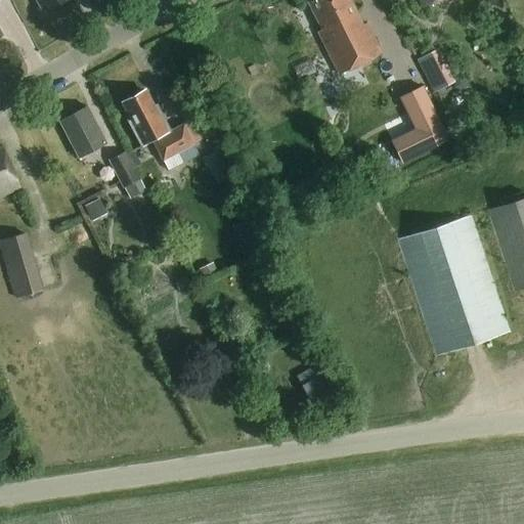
[(68,0),(67,0),(35,0),(42,11),(58,2),(61,4),(68,0)]
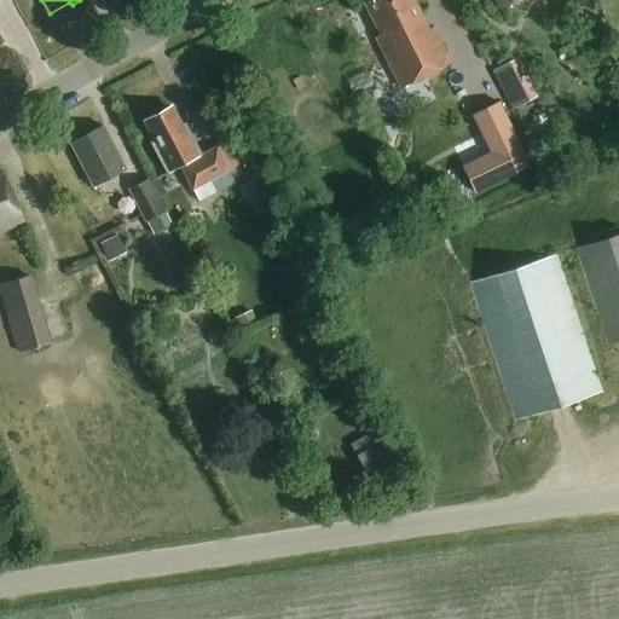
[(400,90),(451,64),(433,28),(427,32),(411,0),(374,0),(366,4),(382,36),(376,39),(400,90)]
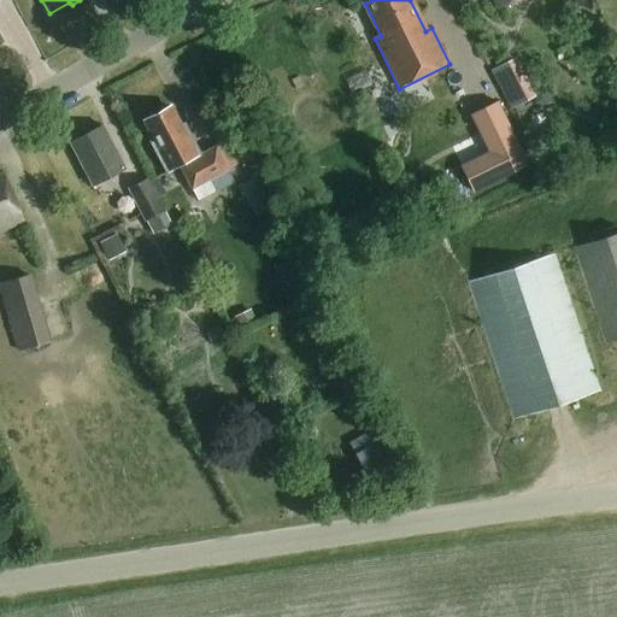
[(492,71),(512,109),(534,97),(513,59),(492,71)]
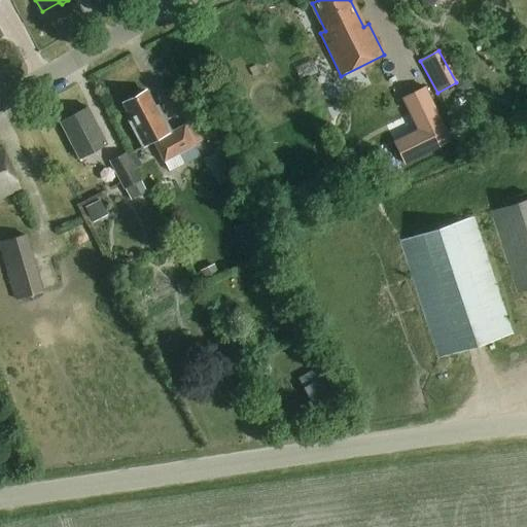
[(416,131),(392,142),(403,166),(452,143),(425,88),(400,99),(416,131)]
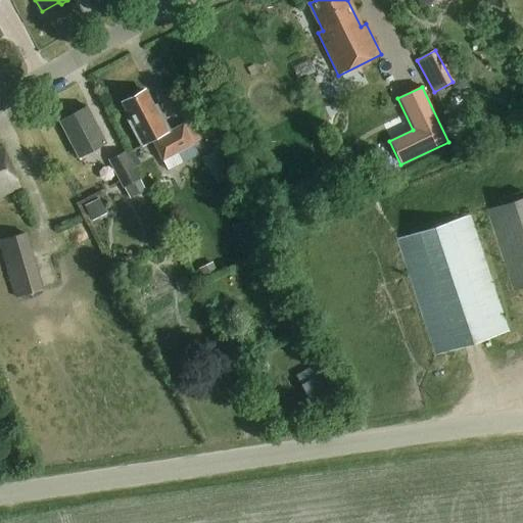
[(152,108),(144,92),(124,102),(132,119),(128,121),(141,147),(152,141),(162,160),(168,171),(198,154),(193,145),(183,125),(170,132),(156,106),(152,108)]
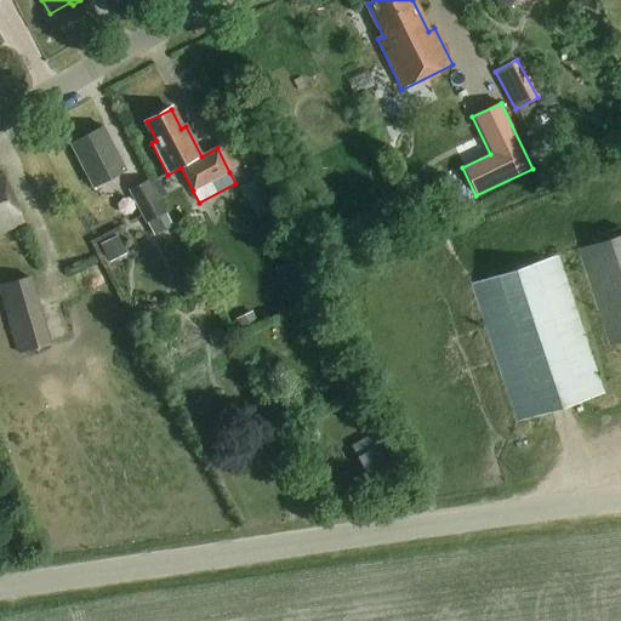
[(126,171),(103,127),(70,144),(93,188),(126,171)]
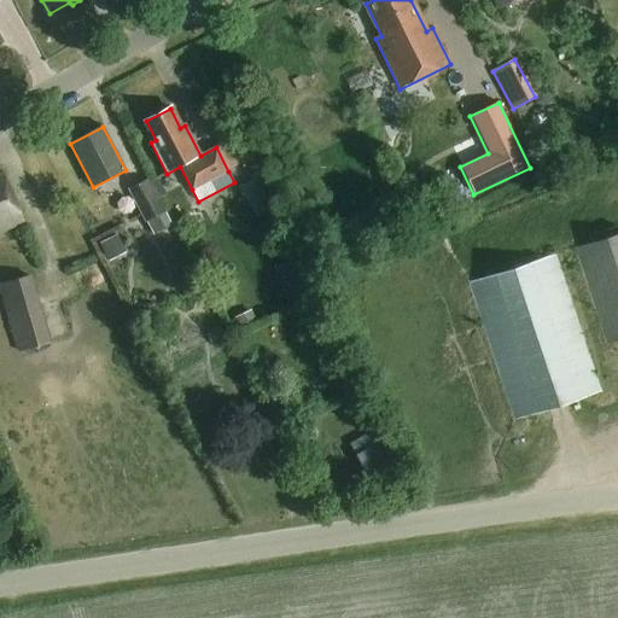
[(0,232),(24,222),(1,172),(0,172),(0,232)]
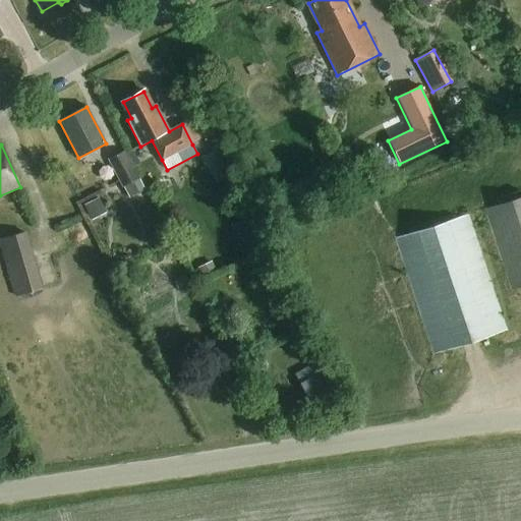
[(108,161),(129,198),(145,190),(133,168),(139,164),(132,151),(127,154),(125,151),(108,161)]
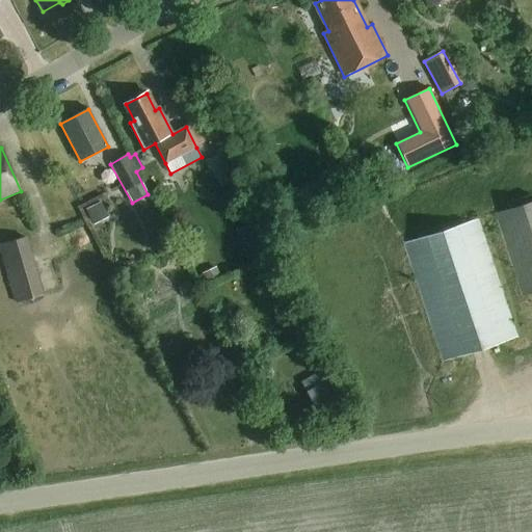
[(220,188),(231,183),(216,156),(206,161),(220,188)]
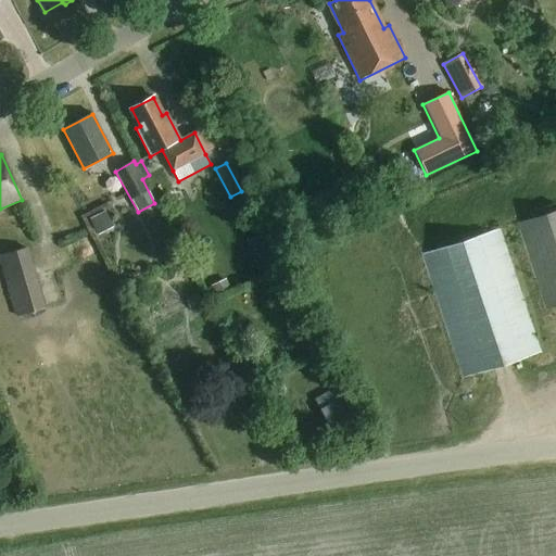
[(547,311),(555,306),(555,211),(519,224),(547,311)]
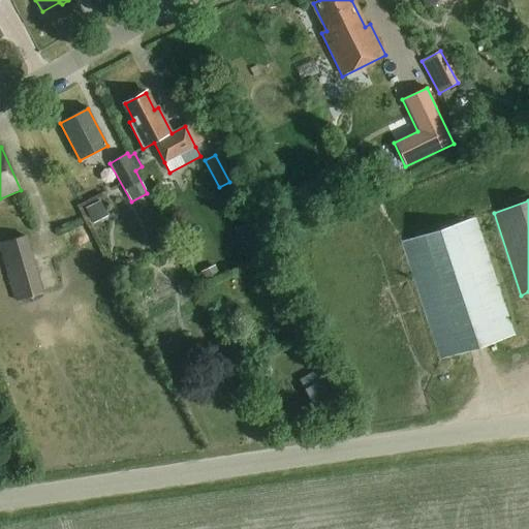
[(101,201),(86,209),(94,225),(109,217),(101,201)]
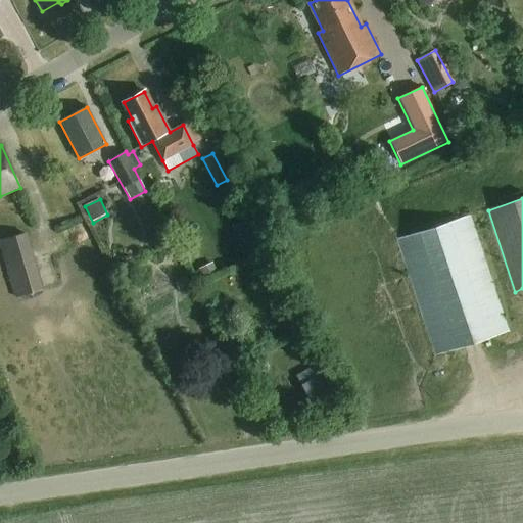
[(396,240),(434,357),(508,332),(470,216),(396,240)]
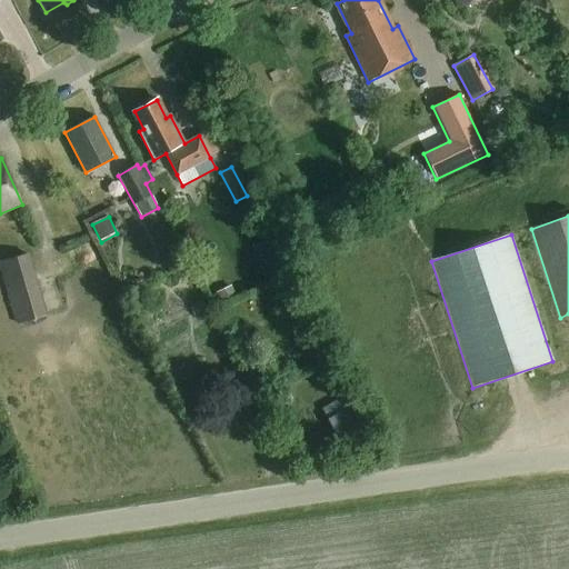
[(0,266),(17,323),(46,316),(28,255),(0,262),(0,266)]
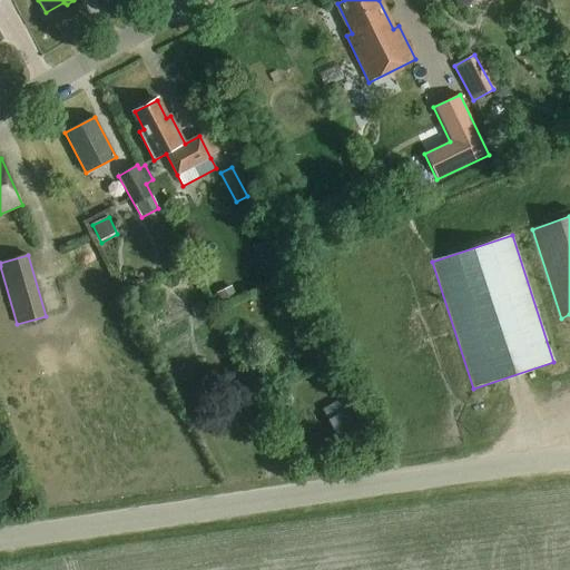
[(179,256),(165,264),(170,275),(186,268),(179,256)]
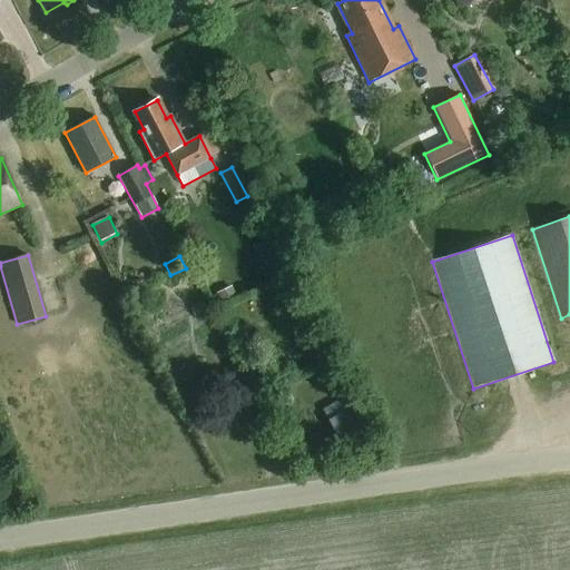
[(215,293),(219,303),(235,296),(231,285),(215,293)]
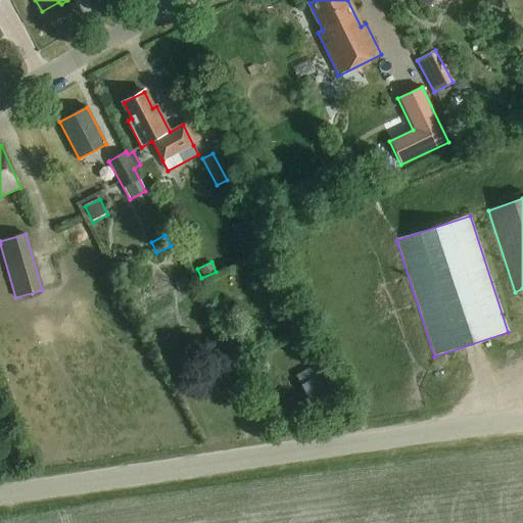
[(315,401),(335,391),(320,362),(299,372),(315,401)]
